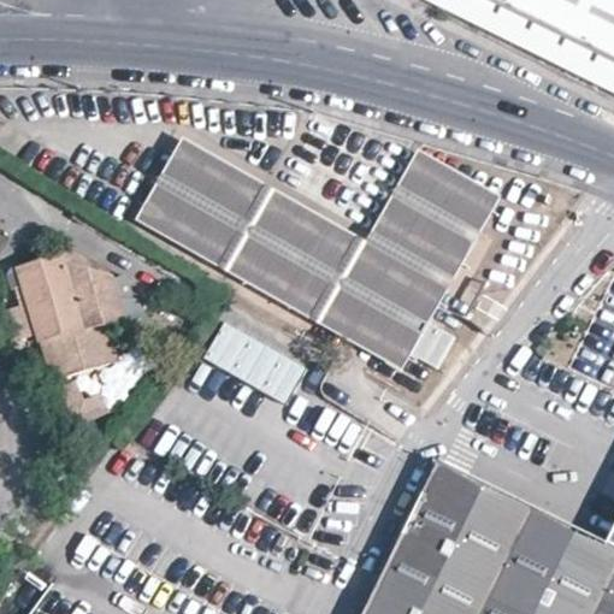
[(490,0),(537,22),(554,30),(568,0),(490,0)]
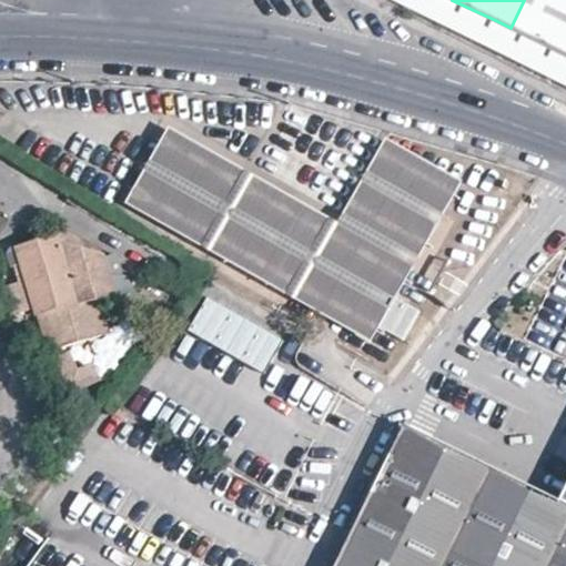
[(524,0),(511,28),(565,54),(565,0),(524,0)]
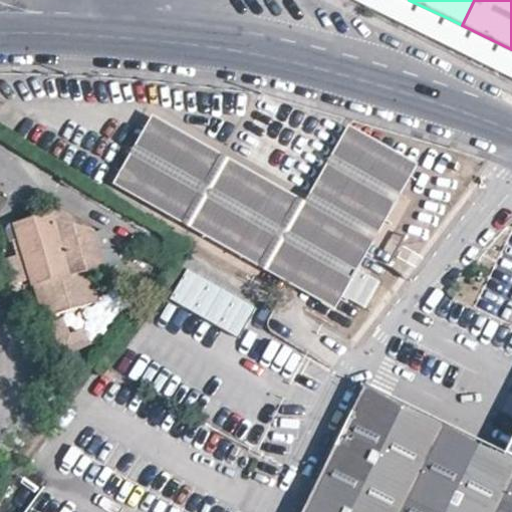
[(303,201),(152,116),(113,186),(203,235),(212,219),(267,250),(258,265),(334,307),(416,161),(346,122),(303,201)]
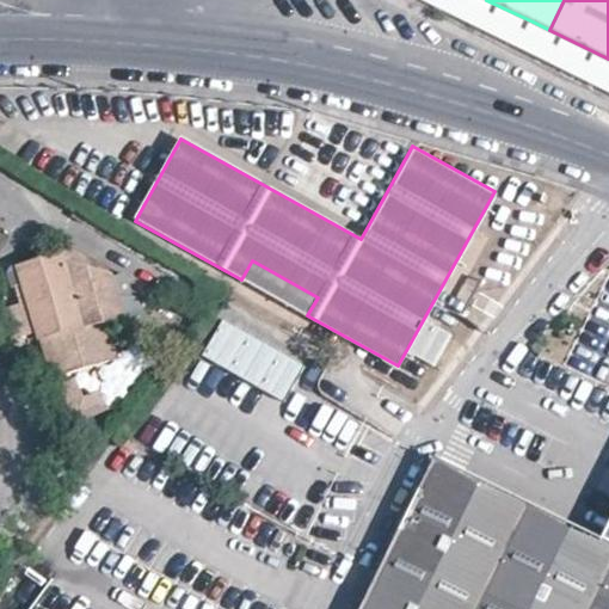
[(61,248),(11,265),(6,271),(11,284),(23,280),(53,375),(117,355),(108,323),(124,321),(143,331),(149,319),(137,294),(128,294),(117,293),(111,275),(109,269),(63,257),(61,248)]
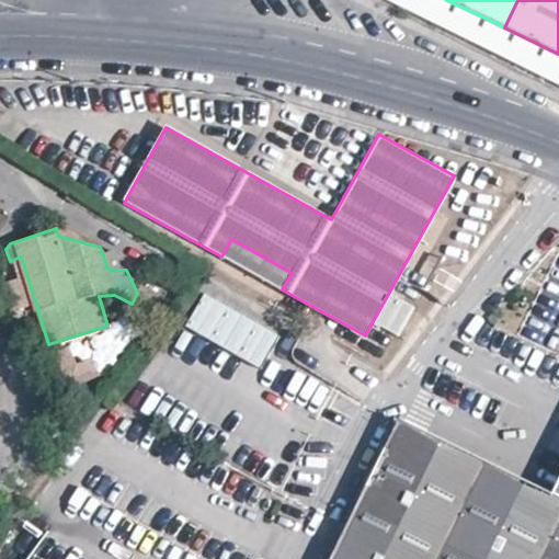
[(231,239),(221,257),(282,289),(292,273),(231,239)]
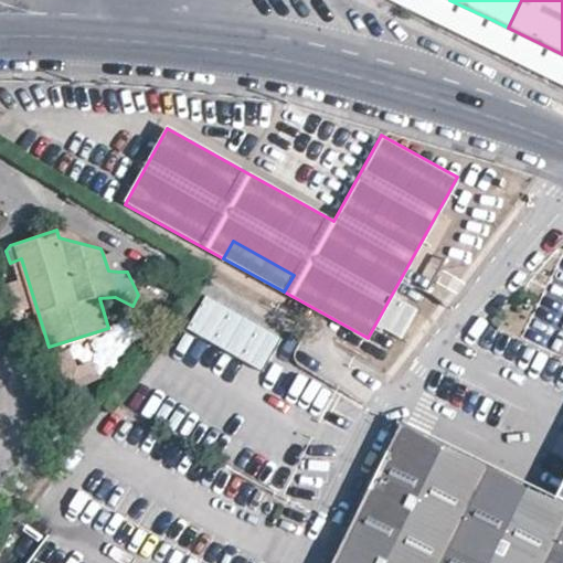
[(115,254),(109,251),(103,254),(108,271),(118,272),(115,254)]
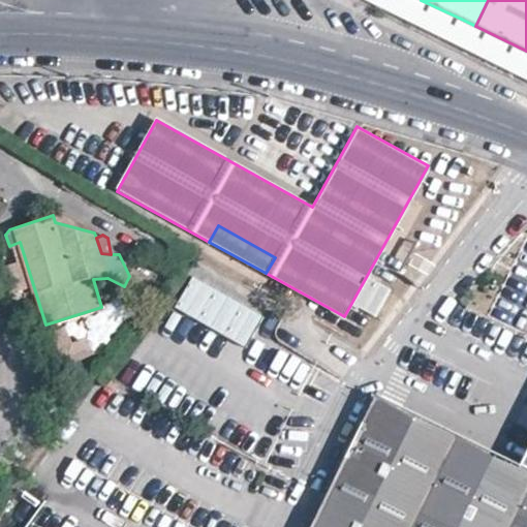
[(177,255),(149,240),(146,247),(173,261),(177,255)]
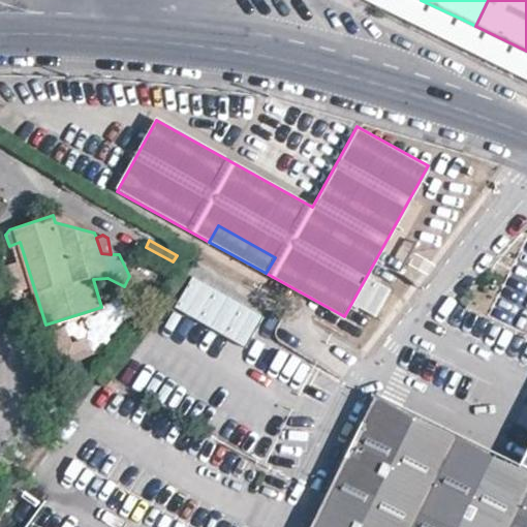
[(92,342),(73,348),(66,327),(55,331),(66,365),(96,354),(92,342)]
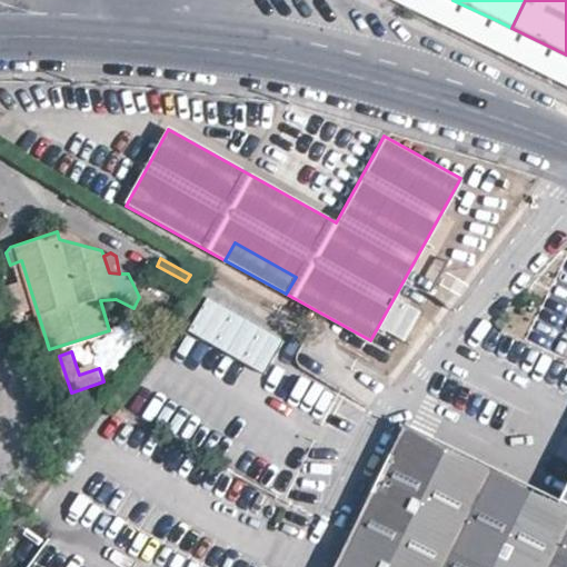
[(566,566),(566,486),(559,503),(405,426),(334,566),(566,566)]
